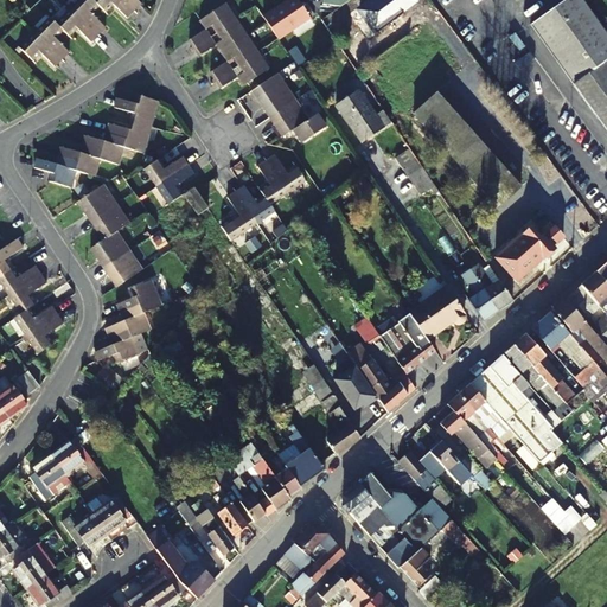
[(65,7),(69,11),(57,24),(63,30),(70,36),(77,27),(93,42),(107,26),(93,12),(100,5),(94,0),(78,0),(75,4),(72,1),(65,7)]
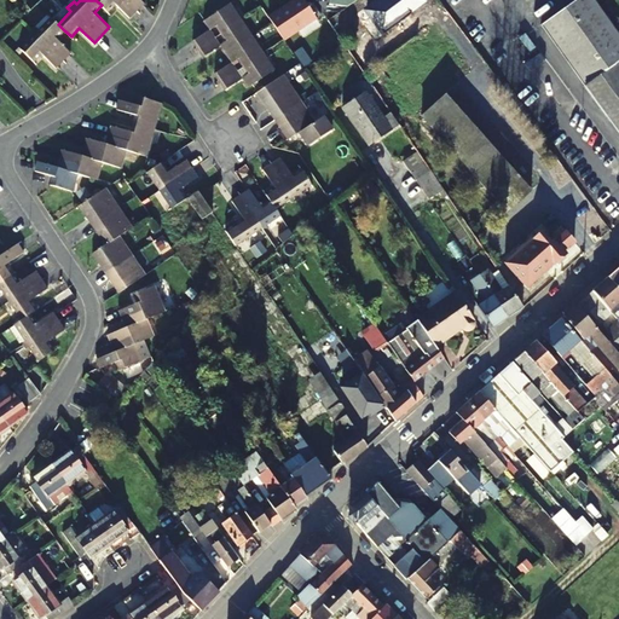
[(116,4),(132,18),(139,11),(127,0),(96,0),(102,5),(108,11),(116,4)]
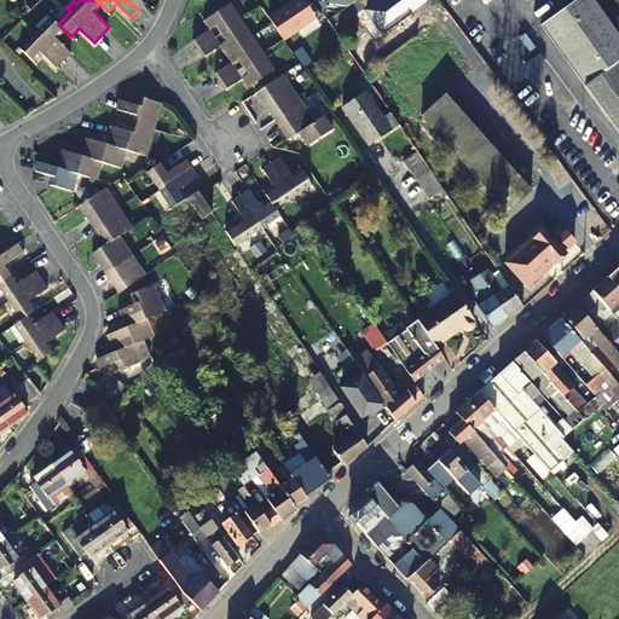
[(127,0),(139,11),(146,3),(143,0),(127,0)]
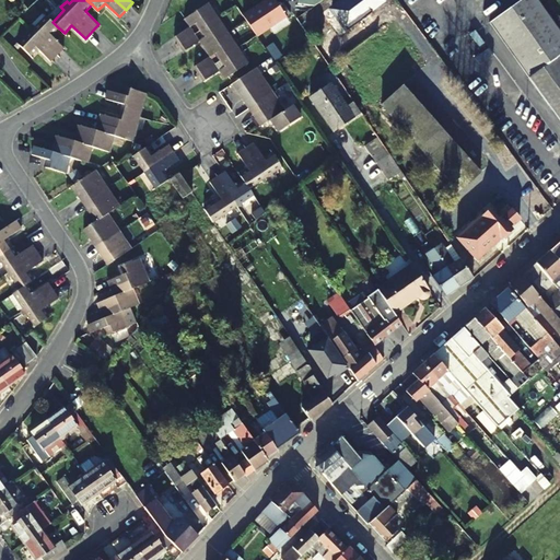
[(280,4),(276,0),(267,0),(244,15),(258,36),(267,31),(288,16),(286,12),(290,10),(284,2),(280,4)]
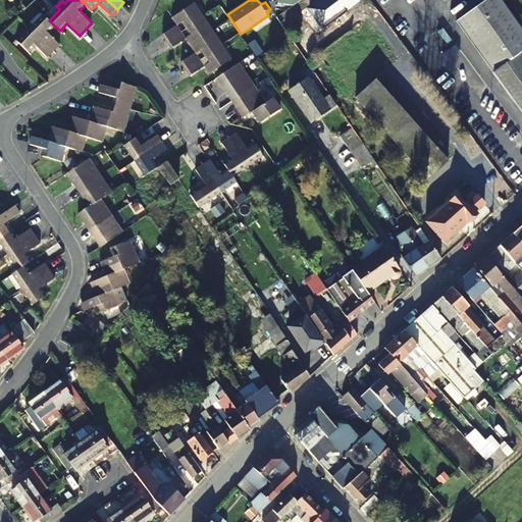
[(485,0),(483,2),(519,52),(521,49),(521,28),(501,0),(485,0)]
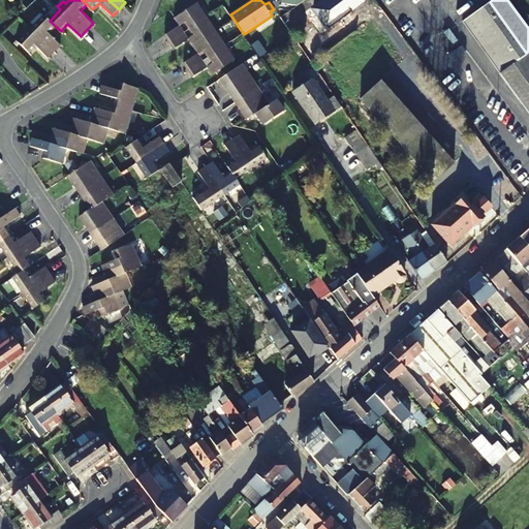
[(209,71),(212,75),(239,58),(237,55),(234,57),(218,34),(221,32),(216,26),(214,28),(198,6),(201,3),(200,1),(174,19),(176,23),(179,21),(182,24),(165,34),(175,48),(190,37),(192,40),(189,42),(195,51),(198,49),(200,53),(185,63),(194,76),(210,66),(212,69),(209,71)]
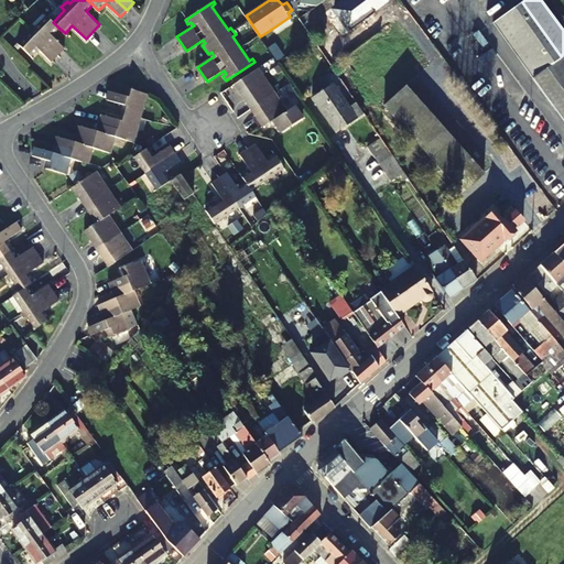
[(494,23),(560,114),(563,110),(563,62),(561,56),(522,2),(494,23)]
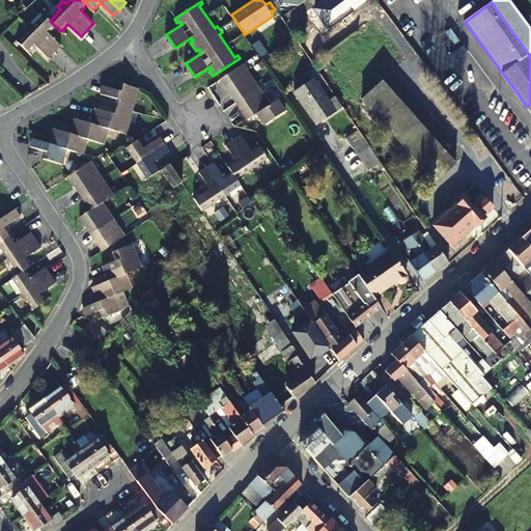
[(49,33),(55,26),(50,21),(45,16),(34,25),(31,22),(25,28),(28,31),(19,42),(29,52),(36,46),(49,58),(61,45),(49,33)]
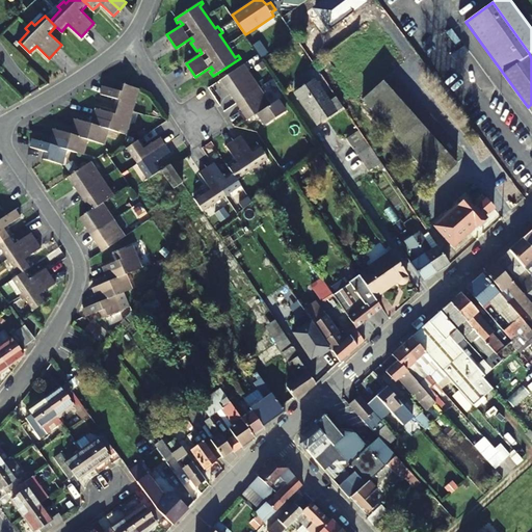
[(276,22),(272,17),(254,29),(258,35),(276,22)]
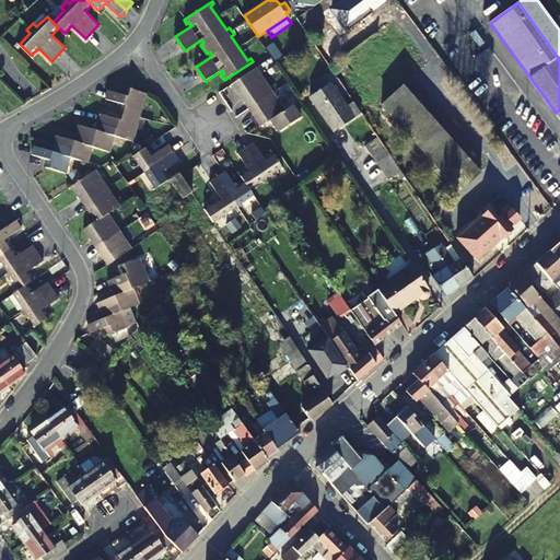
[(256,68),(233,83),(251,108),(273,93),(256,68)]
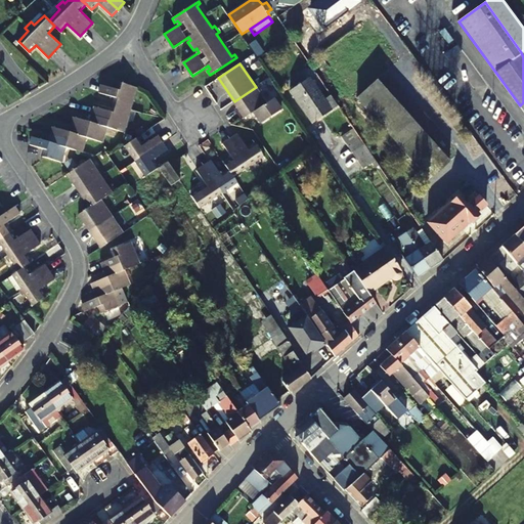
[(313,71),(309,64),(299,72),(303,78),(313,71)]
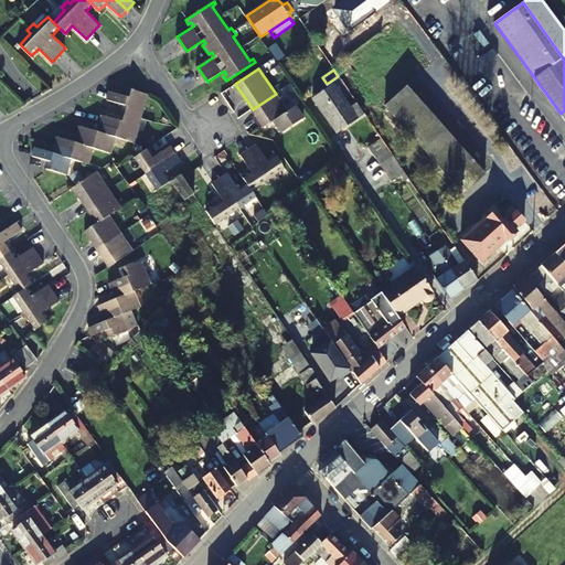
[(315,98),(338,132),(365,114),(358,103),(351,107),(336,84),(315,98)]
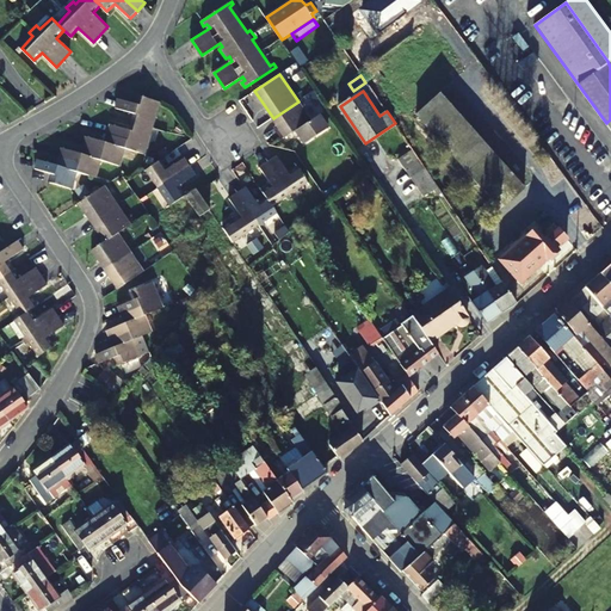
[(418,115),(503,209),(525,189),(440,93),(418,115)]
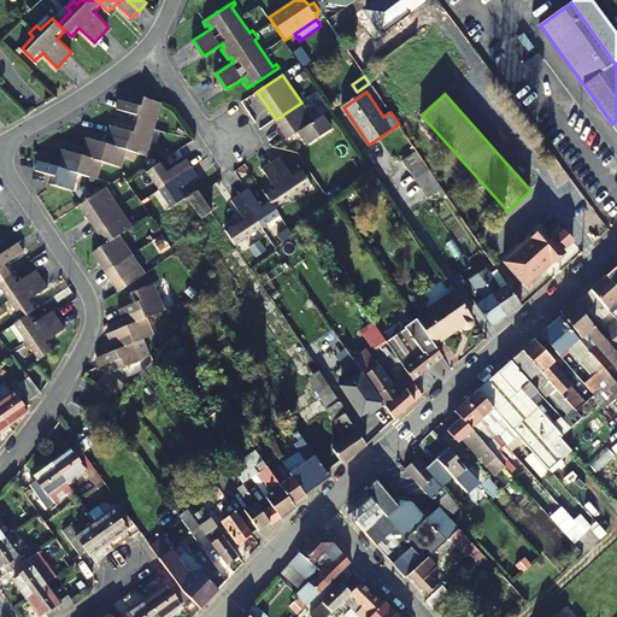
[(127,150),(146,156),(162,103),(137,97),(135,104),(121,100),(117,110),(136,115),(131,131),(112,127),(110,135),(129,141),(127,150)]
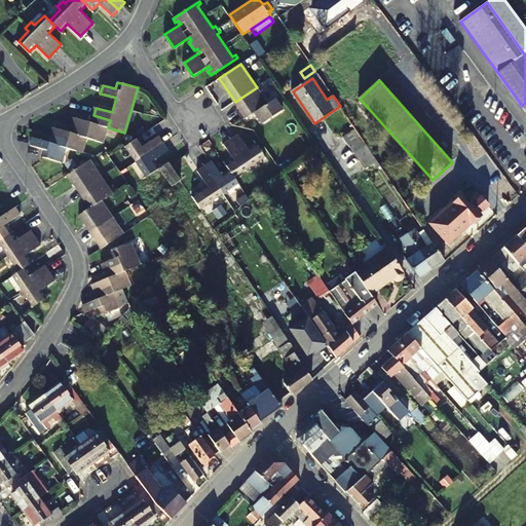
[(257,87),(235,102),(247,118),(255,113),(262,124),(284,110),(275,99),(268,104),(257,87)]
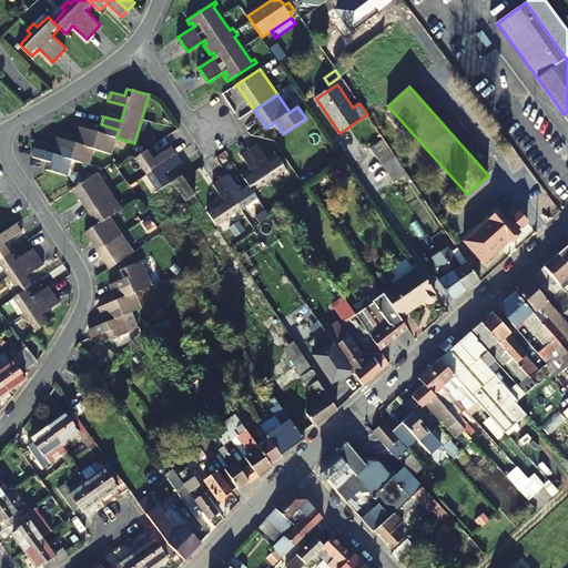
[(119,130),(101,124),(99,132),(81,127),(79,134),(97,140),(94,149),(112,154),(117,138),(119,130)]
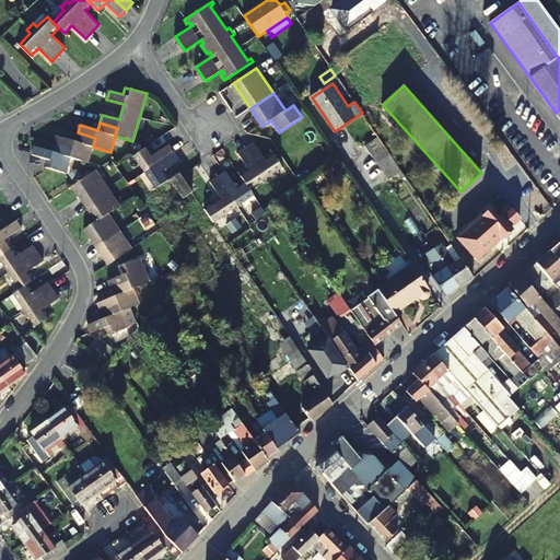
[(70,158),(88,162),(93,147),(95,138),(78,132),(76,141),(58,136),(55,144),(73,150),(70,158)]
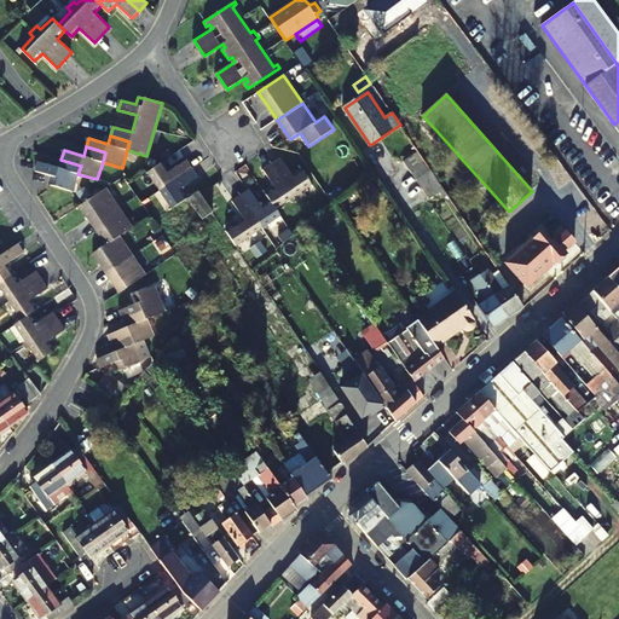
[(424,161),(418,151),(405,162),(411,171),(424,161)]
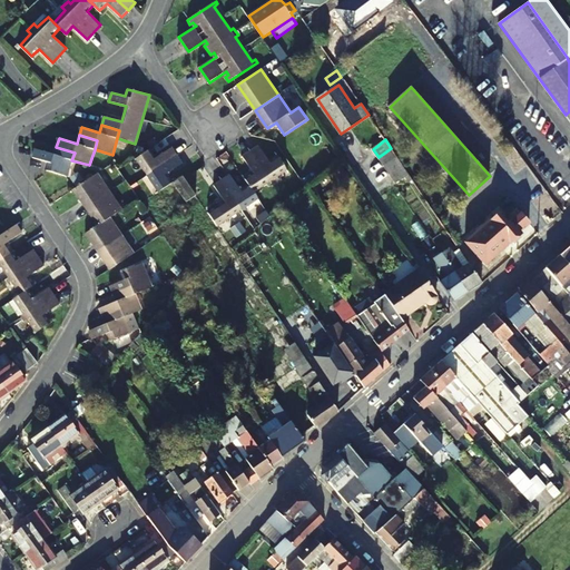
[(243,156),(253,173),(245,178),(249,185),(254,193),(267,184),(269,188),(277,184),(275,178),(288,169),(278,156),(269,161),(259,146),(243,156)]
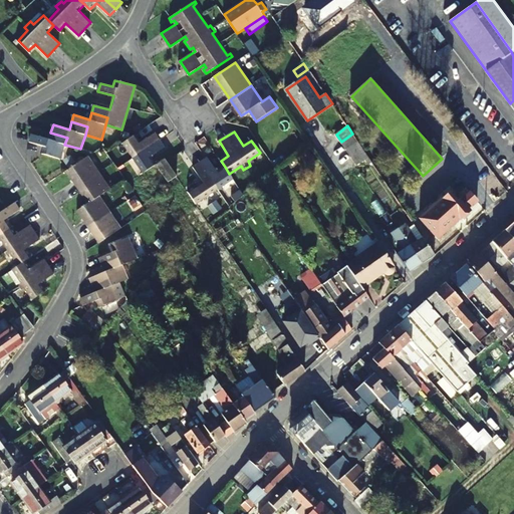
[(40,153),(60,159),(64,145),(67,138),(50,133),(49,140),(33,135),(31,143),(42,146),(40,153)]
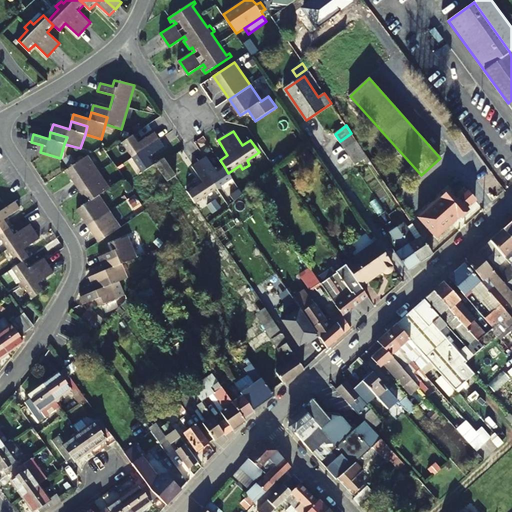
[(154,132),(140,142),(135,133),(122,141),(130,153),(126,156),(131,163),(134,160),(142,173),(151,167),(155,164),(150,156),(164,146),(154,132)]
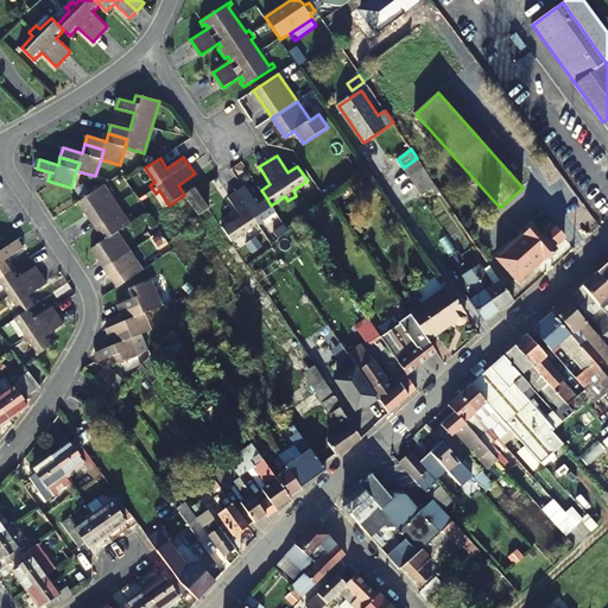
[(417,158),(404,168),(410,177),(424,168),(417,158)]
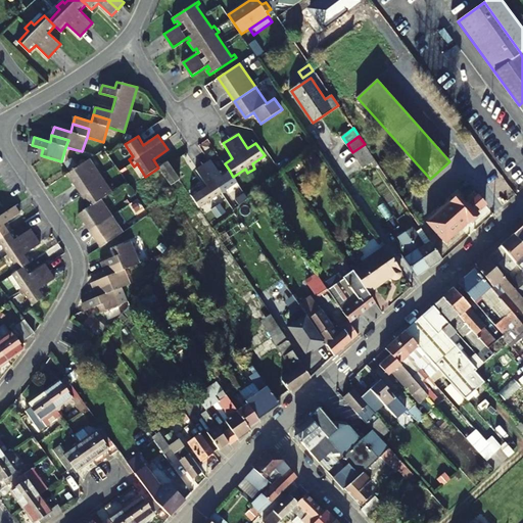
[(372,163),(373,164),(377,162),(365,144),(352,152),(364,169),(372,163)]
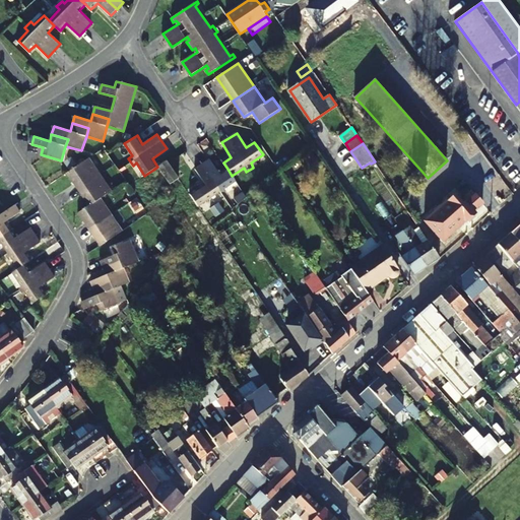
[(88,158),(68,172),(90,205),(79,213),(102,245),(122,232),(101,199),(111,191),(88,158)]
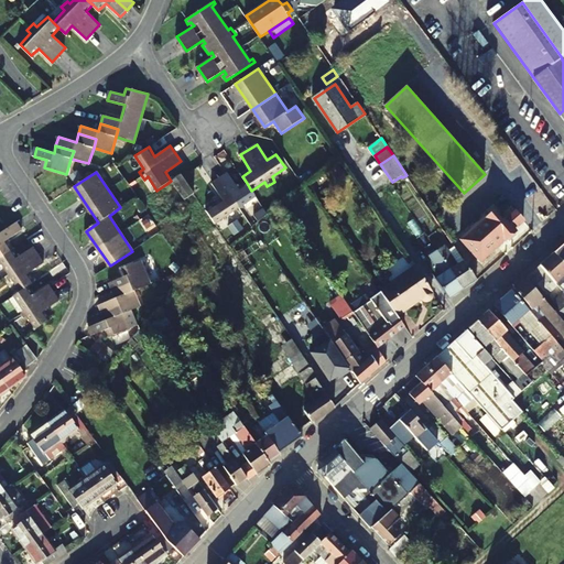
[(220,177),(242,212),(246,209),(243,205),(256,197),(251,191),(247,183),(239,188),(228,172),(220,177)]
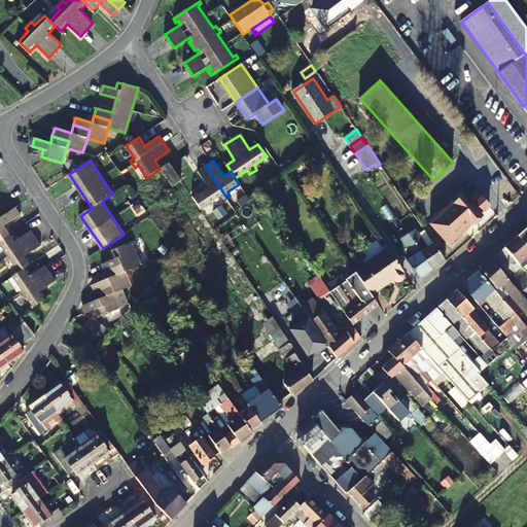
[(170,163),(161,169),(173,186),(181,181),(170,163)]
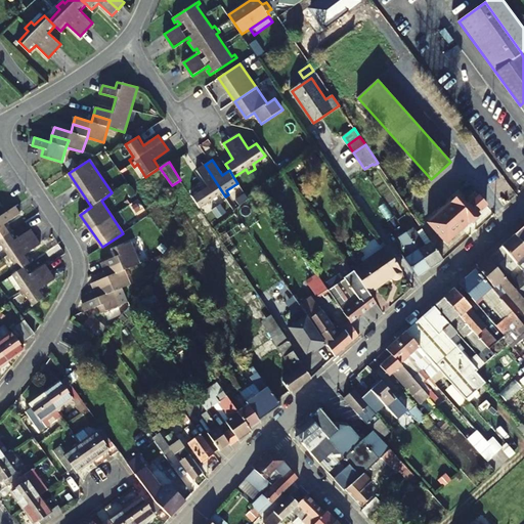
[(219,195),(221,199),(225,197),(205,165),(198,170),(207,185),(191,195),(200,208),(219,195)]
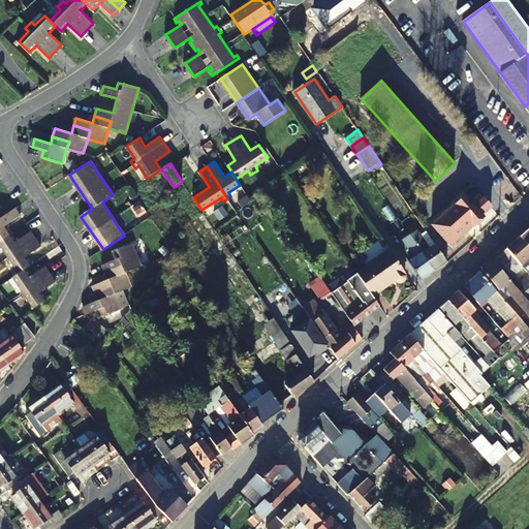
[(251,201),(248,196),(239,203),(243,208),(251,201)]
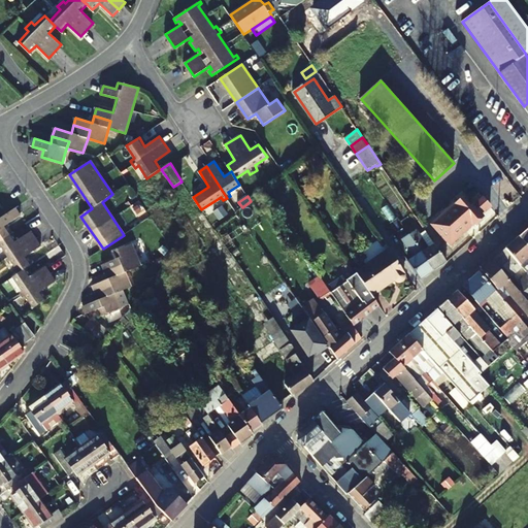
[(453,204),(431,224),(449,245),(473,224),(476,226),(483,221),(481,218),(482,216),(482,215),(490,206),(482,197),(473,204),(468,204),(462,198),(454,205),(453,204)]
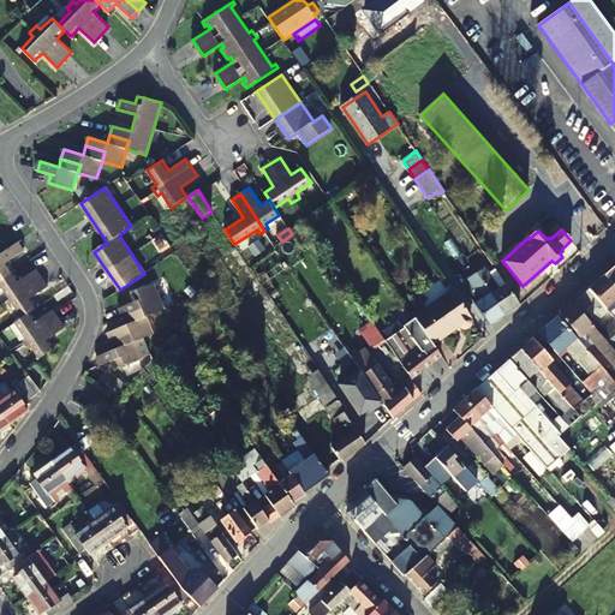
[(9,262),(25,251),(18,242),(9,249),(0,254),(0,284),(7,296),(4,298),(9,306),(13,304),(23,317),(15,323),(23,336),(18,339),(24,347),(29,345),(39,359),(54,348),(48,339),(66,328),(54,310),(36,321),(30,312),(39,308),(33,298),(49,287),(37,269),(21,280),(9,262)]
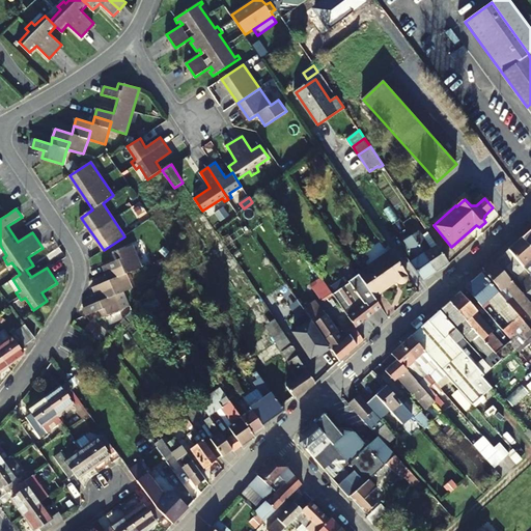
[(530,248),(530,229),(522,238),(530,248)]
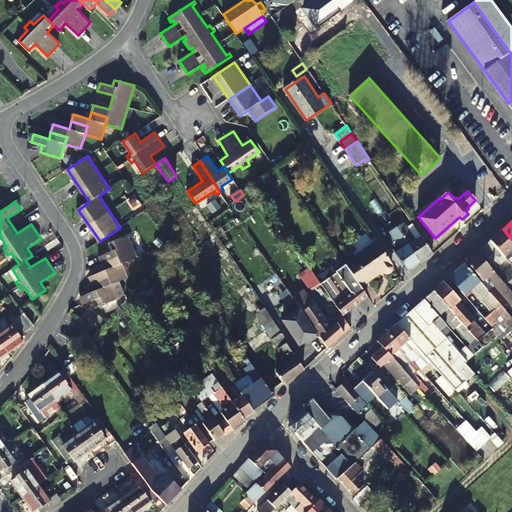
[(396,227),(420,262),(433,253),(412,223),(407,227),(404,222),(396,227)]
